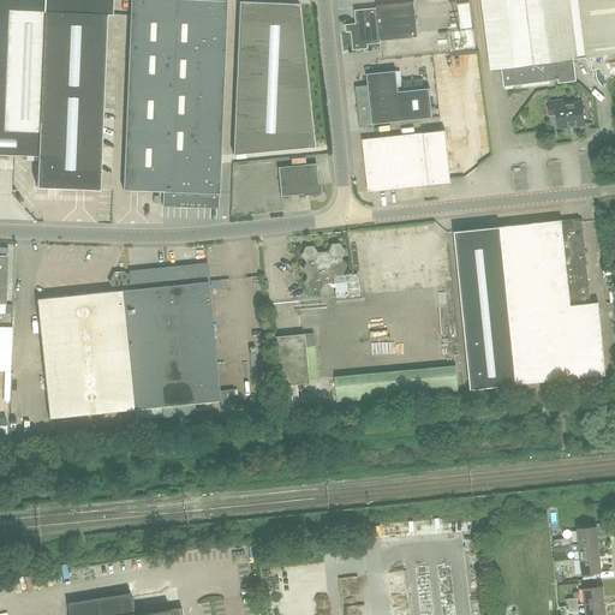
[(39,179),(49,179),(48,187),(63,187),(63,180),(97,181),(97,189),(97,190),(99,190),(100,181),(106,12),(112,13),(112,0),(0,0),(0,154),(37,155),(37,179),(36,187),(39,187),(39,179)]
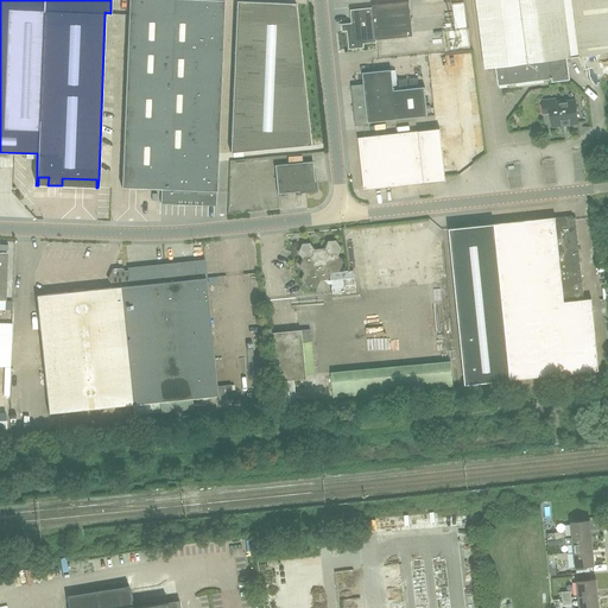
[(216,204),(223,0),(128,0),(121,187),(162,189),(160,202),(216,204)]
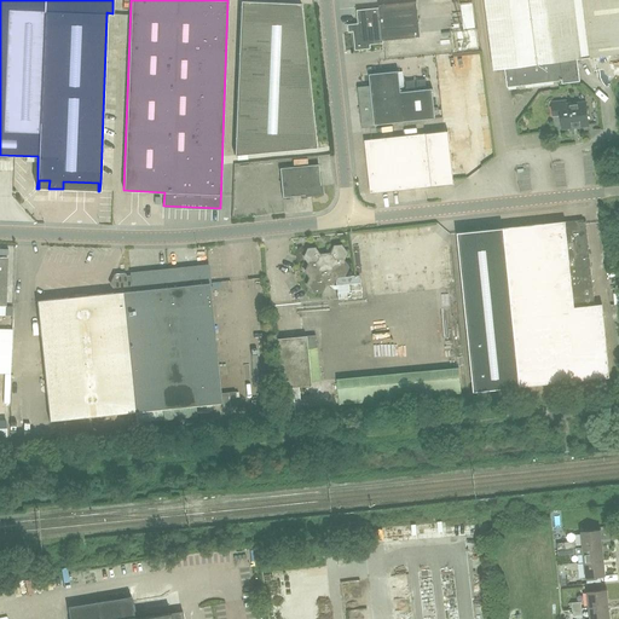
[(618,0),(486,0),(496,69),(505,68),(508,87),(518,86),(560,80),(560,84),(580,81),(578,58),(618,52),(618,0)]
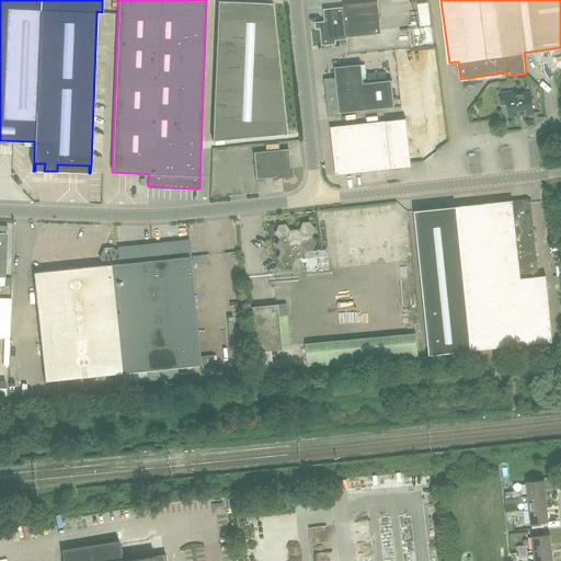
[(218,1),(213,141),(286,134),(273,3),(218,1)]
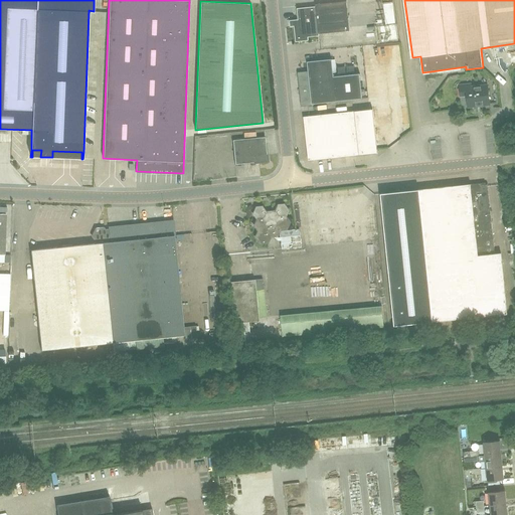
[(296,41),(308,40),(308,36),(320,35),(319,33),(350,30),(347,1),(316,4),(316,6),(297,8),(299,26),(294,26),(296,41)]
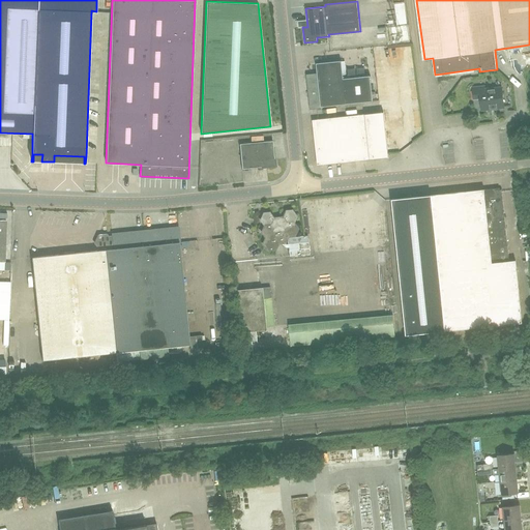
[(398,25),(407,24),(405,3),(395,4),(398,25)]
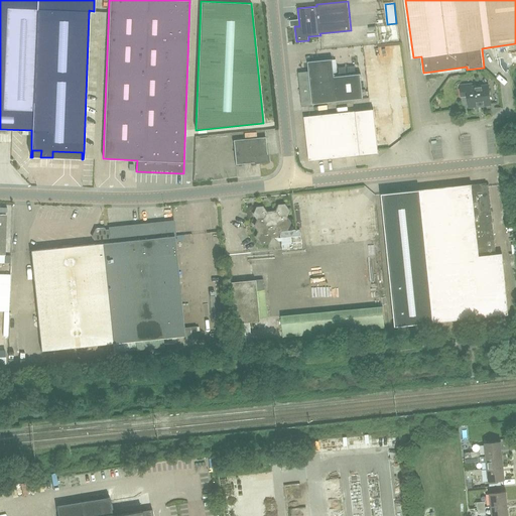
[(335,76),(333,58),(308,60),(309,72),(299,72),(303,104),(337,101),(363,98),(361,73),(335,76)]
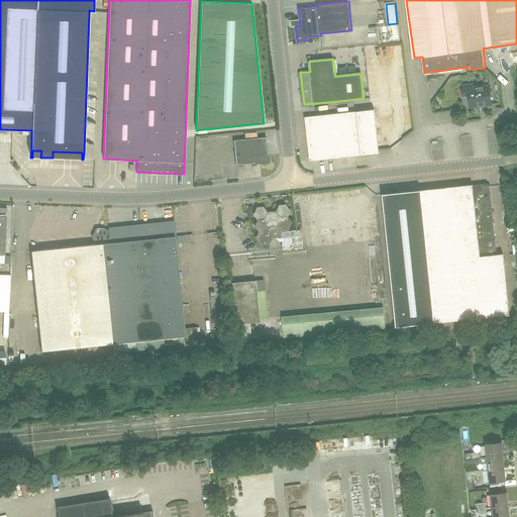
[(474,87),(474,84),(461,85),(462,97),(469,96),(470,104),(482,103),(482,106),(492,105),(490,85),(474,87)]
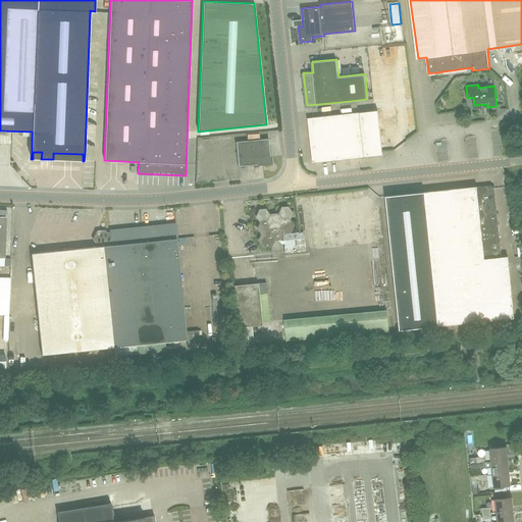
[(365,157),(382,155),(378,110),(361,112),(365,157)]
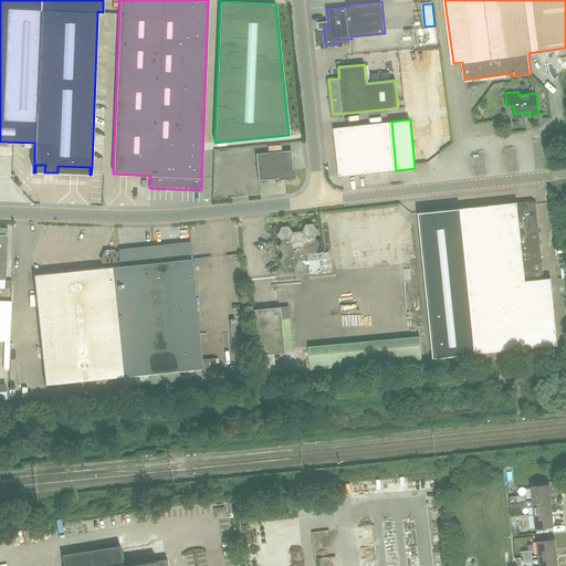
[(338,176),(396,170),(394,147),(391,122),(334,127),(338,176)]
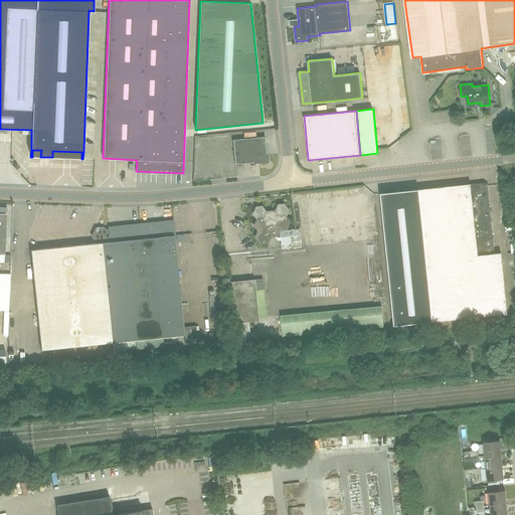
[(235,164),(268,161),(265,136),(232,140),(235,164)]
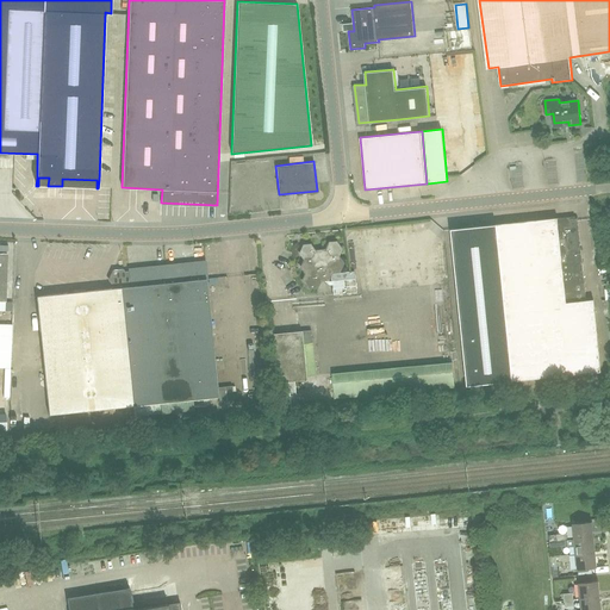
[(585,300),(577,219),(558,221),(556,218),(454,229),(470,385),(512,380),(514,386),(551,384),(551,377),(601,372),(593,299),(585,300)]
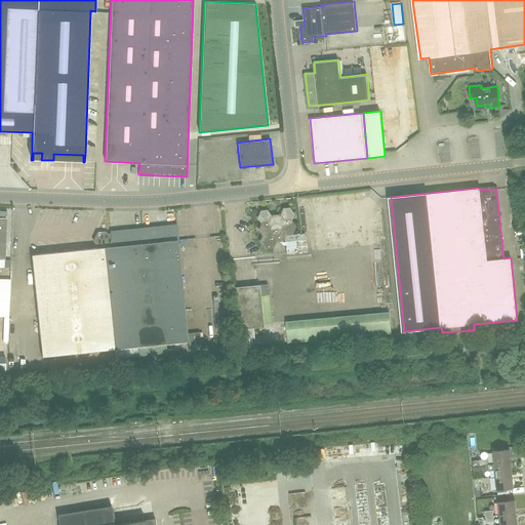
[(290,220),(292,214),(288,208),(282,209),(279,215),(272,216),(268,210),(260,211),(258,217),(263,224),(259,230),(264,235),(260,241),(265,247),(272,246),(275,240),(276,240),(283,246),(285,246),(287,254),(307,252),(306,234),(285,236),(285,242),(283,242),(281,240),(284,233),(291,233),(293,227),(290,220)]
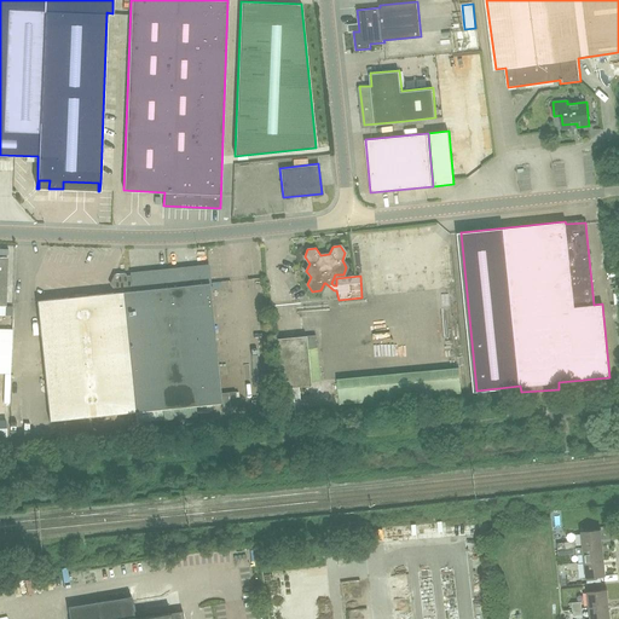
[(221,403),(207,267),(179,271),(179,268),(131,273),(131,277),(127,277),(126,276),(117,276),(114,284),(115,285),(116,291),(38,300),(50,422),(221,403)]
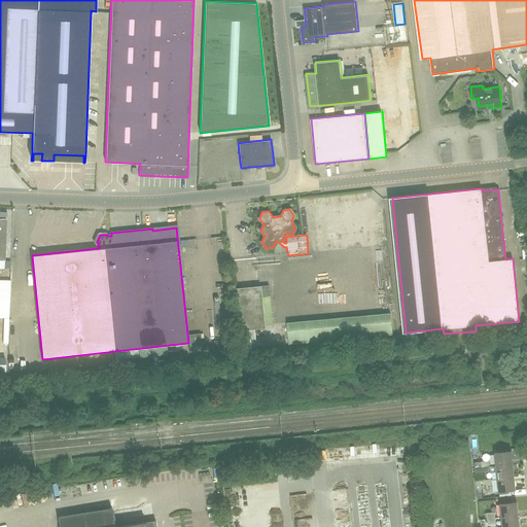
[(265,327),(261,297),(270,296),(269,285),(260,286),(260,285),(235,288),(239,330),(243,329),(245,355),(257,354),(254,328),(265,327)]
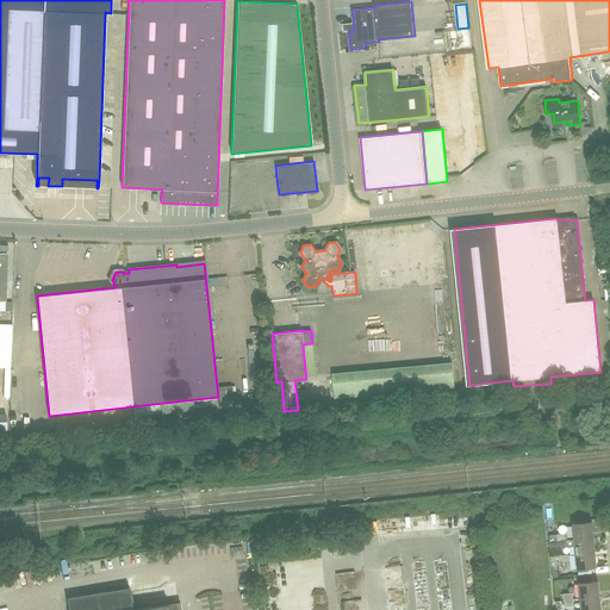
[(335,398),(454,387),(452,362),(332,373),(335,398)]
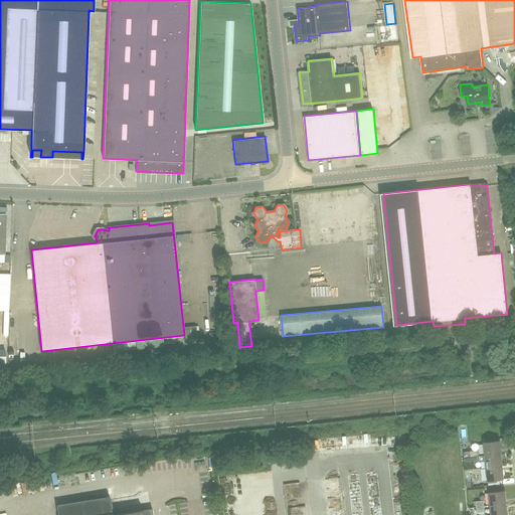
[(485,456),(501,454),(500,441),(484,443),(485,456)]
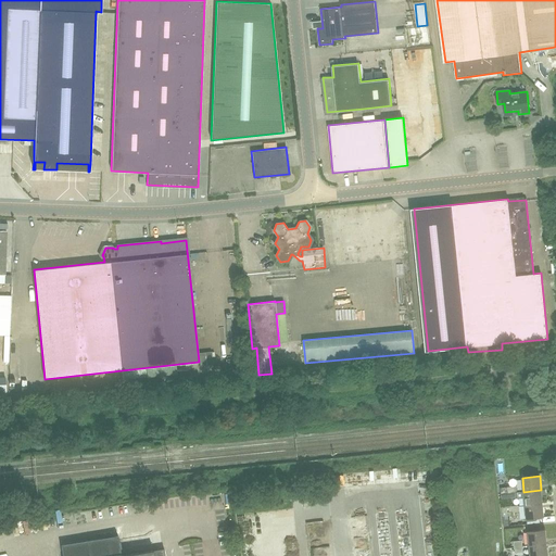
[(517,492),(509,493),(501,494),(502,500),(517,498),(525,498),(525,505),(543,503),(541,490),(523,492),(517,492)]
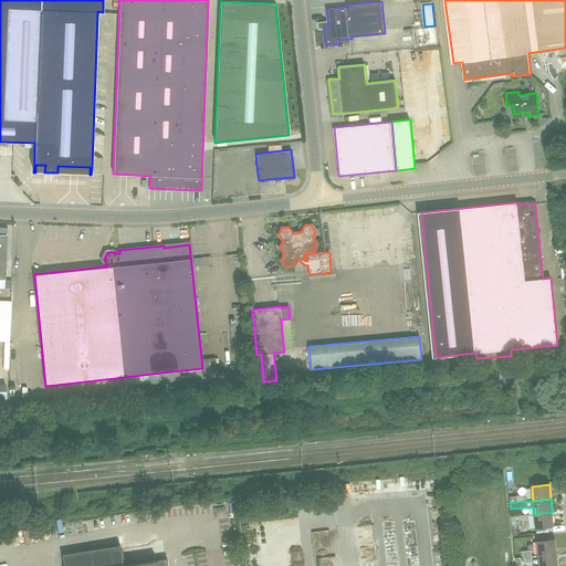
[(536,534),(549,533),(549,526),(554,526),(553,512),(534,514),(536,528),(536,534)]
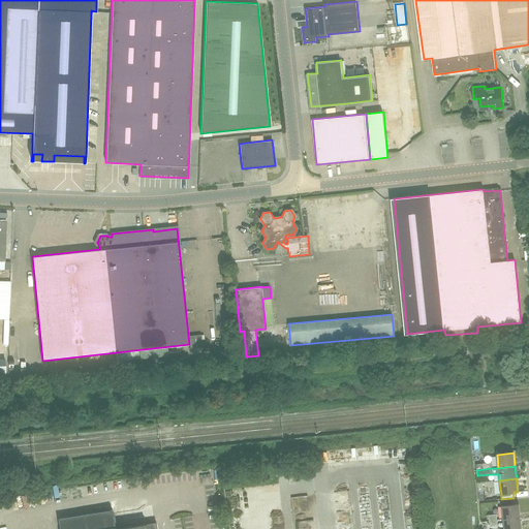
[(485,491),(486,491),(486,488),(494,487),(493,481),(477,483),(478,491),(485,491)]
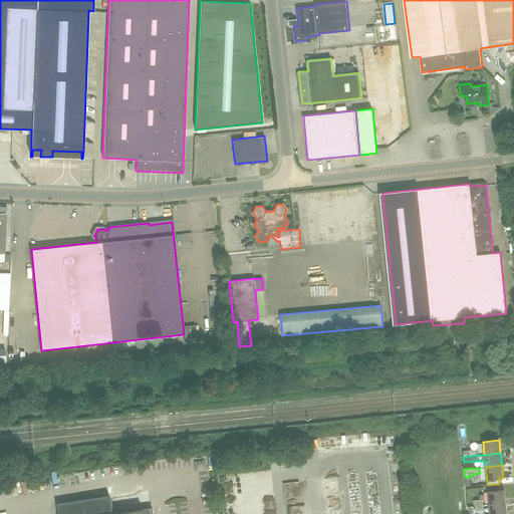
[(380,494),(379,475),(371,475),(372,494),(380,494)]
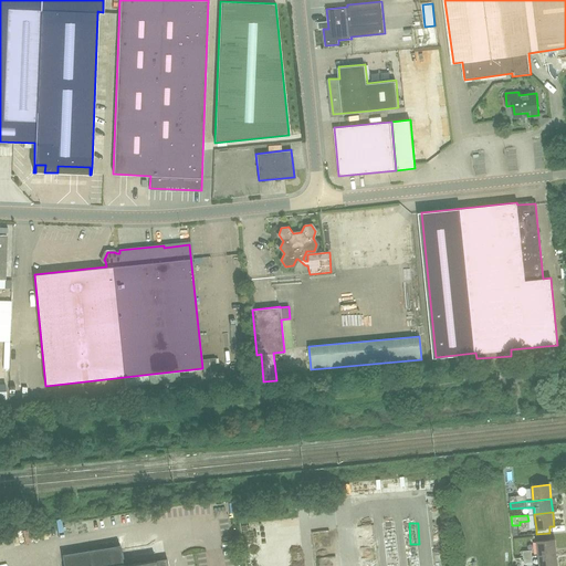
[(538,555),(557,554),(555,540),(537,542),(538,555)]
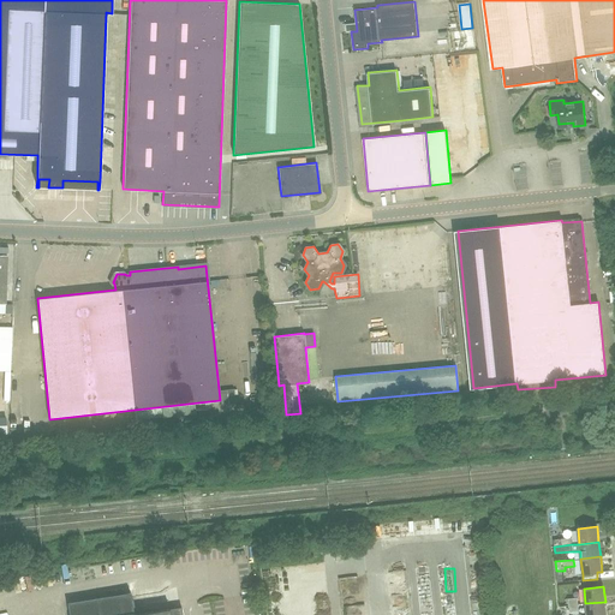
[(67,603),(69,614),(171,614),(169,607),(133,614),(130,593),(67,603)]
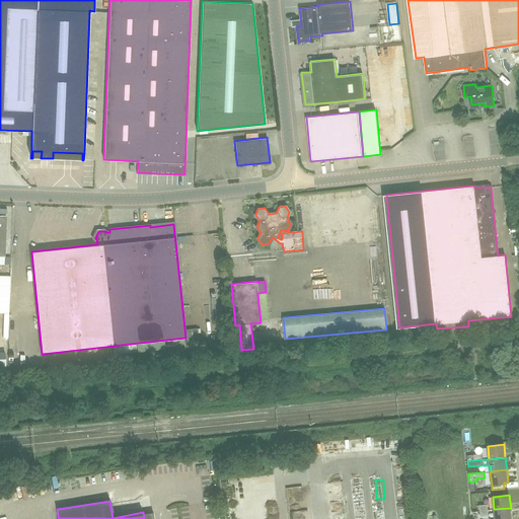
[(349,505),(338,508),(340,515),(351,511),(349,505)]
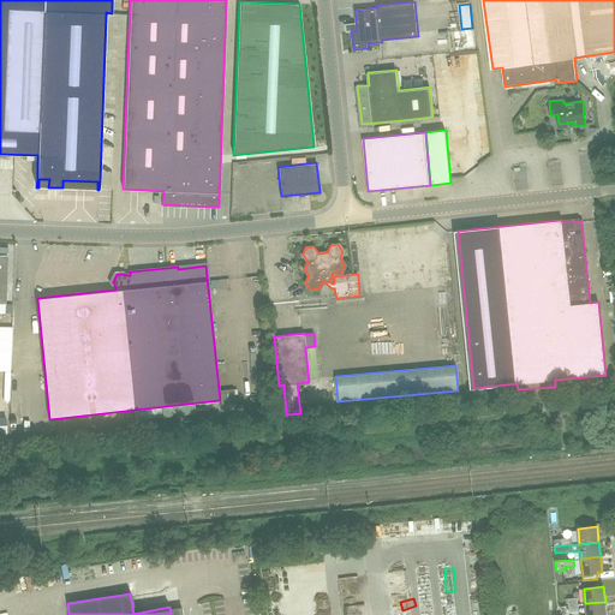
[(586,614),(605,614),(605,602),(585,603),(586,614)]
